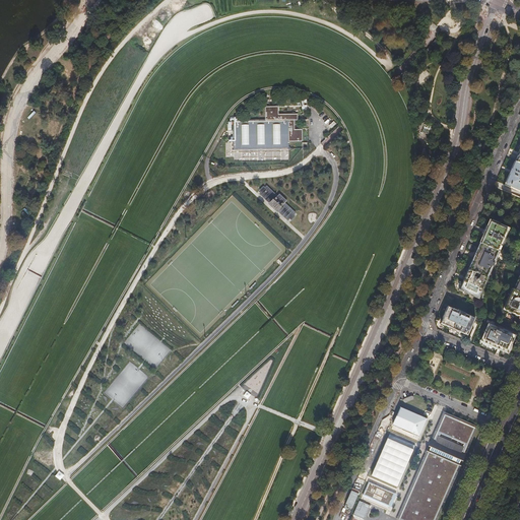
[(233,121),(234,149),(288,149),(288,148),(288,142),(302,141),(302,131),(295,131),(295,121),(299,121),(299,115),(278,115),(278,107),(265,107),(265,120),(233,121)]
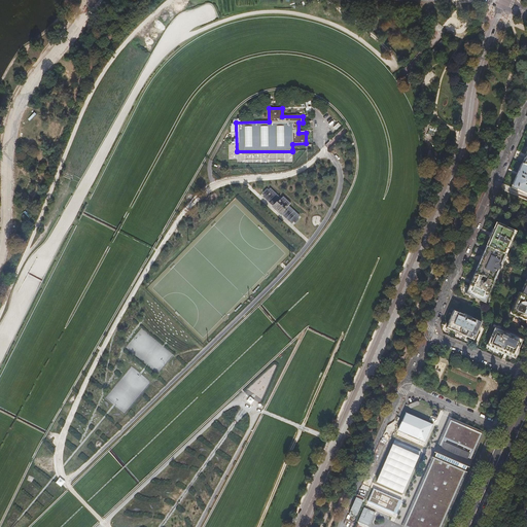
[(526,166),(522,164),(514,183),(512,187),(526,194),(526,166)]
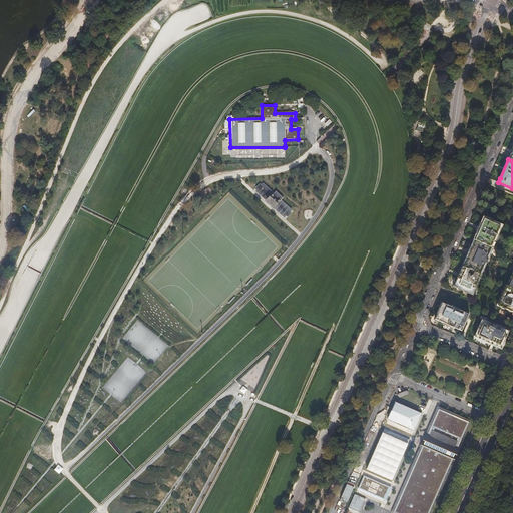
[(286,215),(287,216),(291,213),(289,211),(290,211),(279,201),(281,199),(273,192),(272,194),(262,185),(260,184),(255,187),(258,189),(268,198),(266,200),(273,207),(275,205),(285,215),(286,215)]
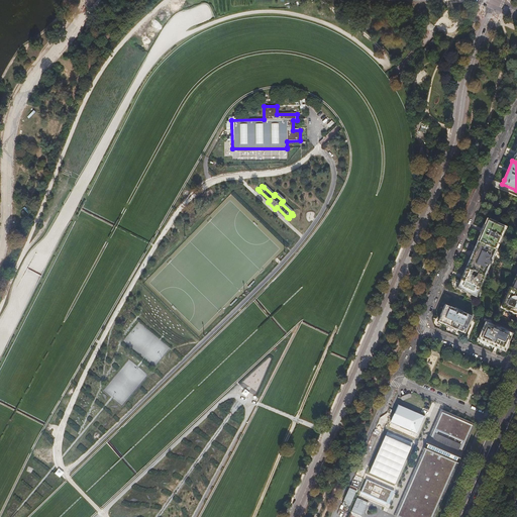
[(485,224),(477,241),(496,250),(506,227),(498,223),(498,222),(491,218),(488,217),(488,219),(487,218),(485,224)]
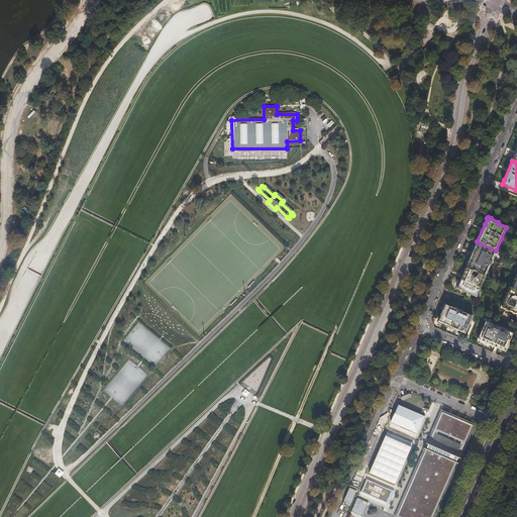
[(496,250),(477,241),(471,254),(466,268),(473,271),(478,273),(485,277),(497,250),(496,250)]
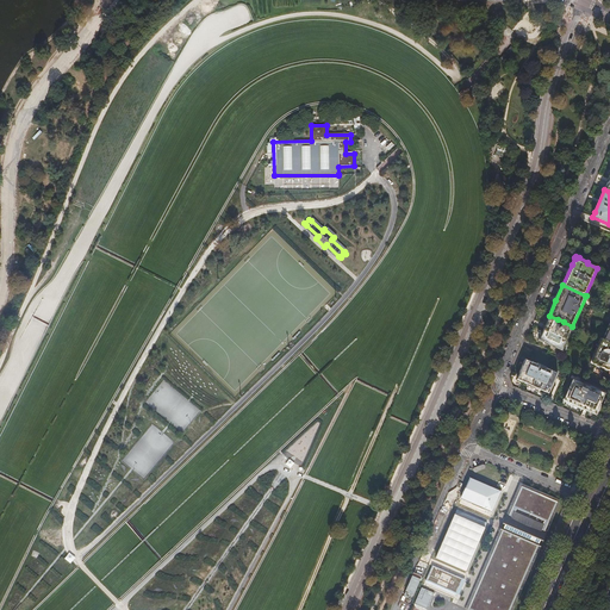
[(558,319),(549,316),(540,336),(539,341),(561,350),(572,327),(564,322),(561,328),(560,327),(559,328),(555,327),(558,319)]
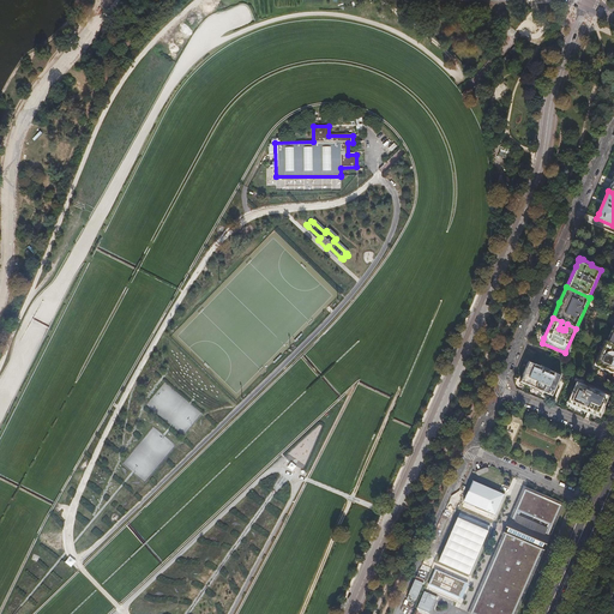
[(613,350),(612,350),(613,344),(607,342),(605,341),(594,366),(613,374),(613,350)]
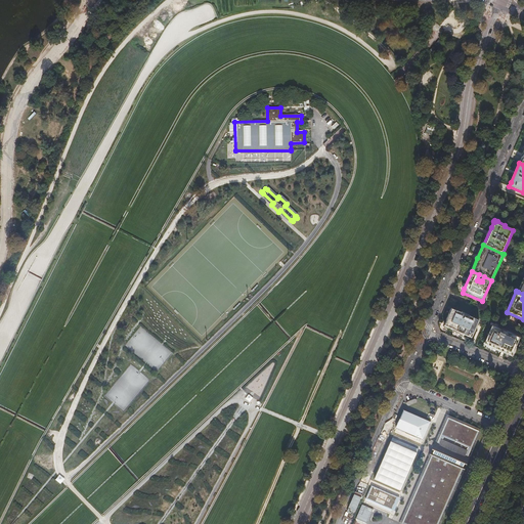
[(456,332),(472,339),(479,320),(451,309),(443,326),(456,332)]
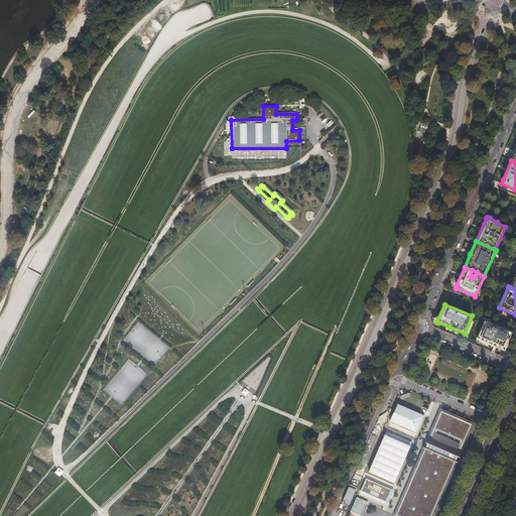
[(489,344),(504,351),(510,336),(511,333),(484,321),(477,339),(489,344)]
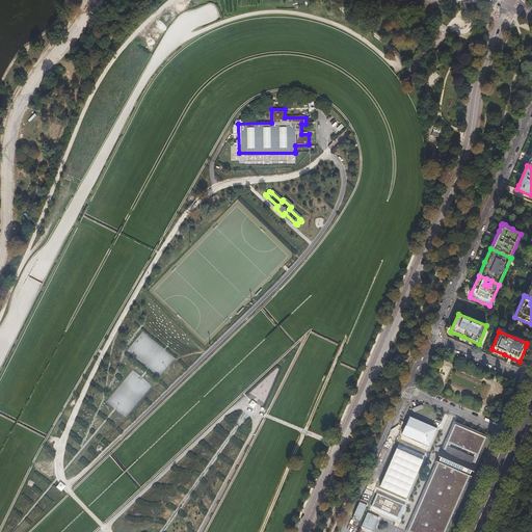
[(159,376),(174,357),(165,351),(158,361),(165,366),(161,370),(159,369),(156,374),(159,376)]
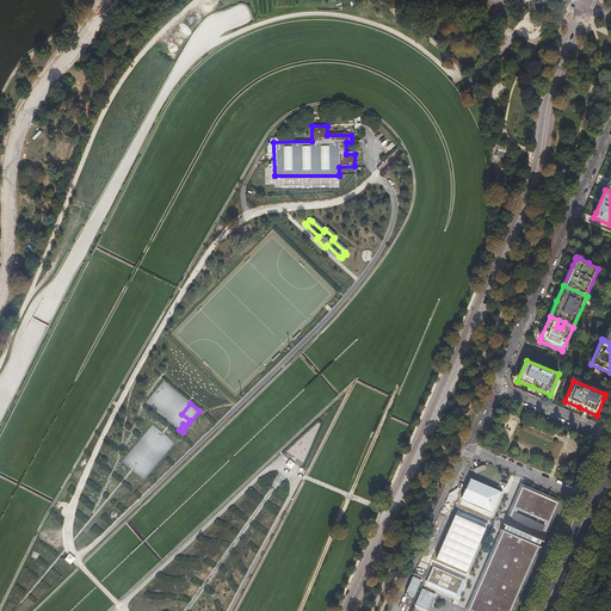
[(557,503),(522,487),(510,517),(545,532),(557,503)]
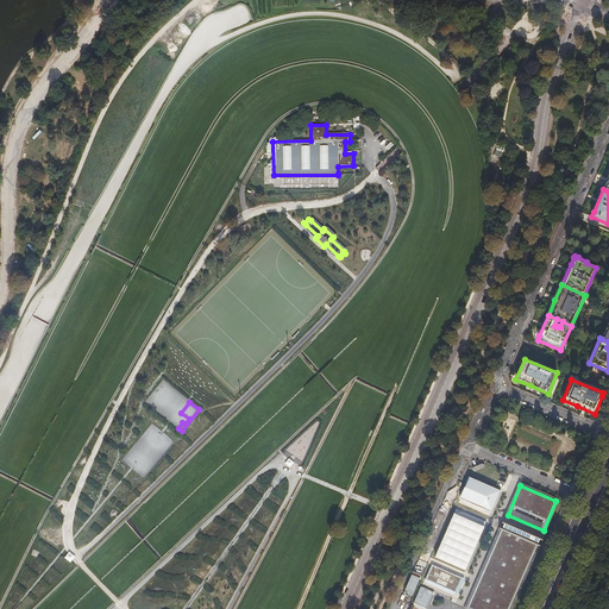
[(465,570),(487,522),(456,508),(434,557),(465,570)]
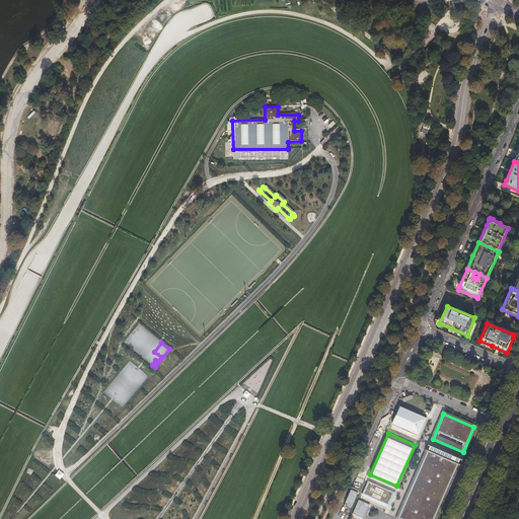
[(463,452),(433,439),(428,451),(457,464),(463,452)]
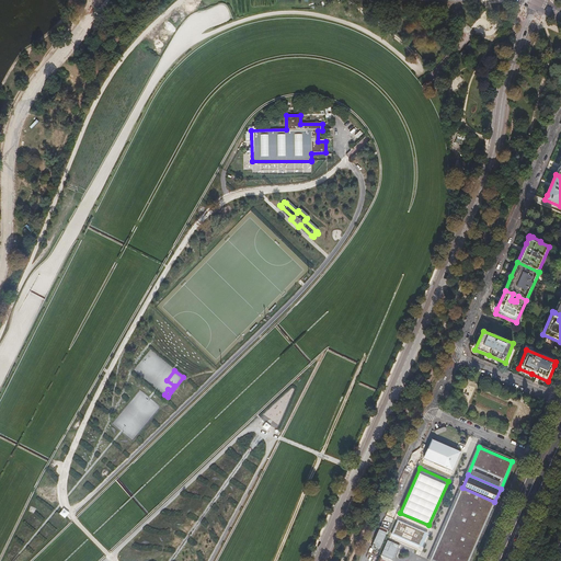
[(462,488),(431,560),(432,560),(468,560),(494,502),(462,488)]
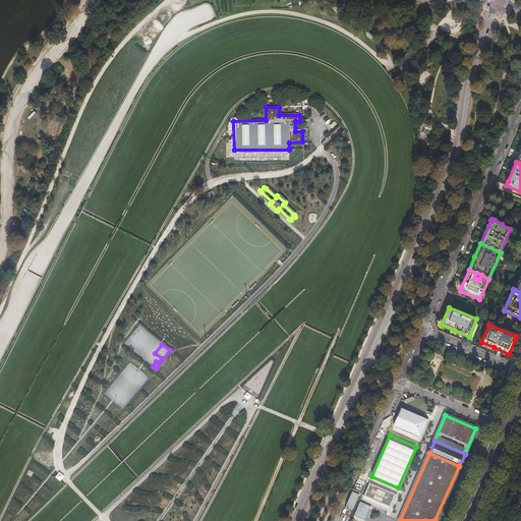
[(368,484),(354,516),(365,520),(379,489),(368,484)]
